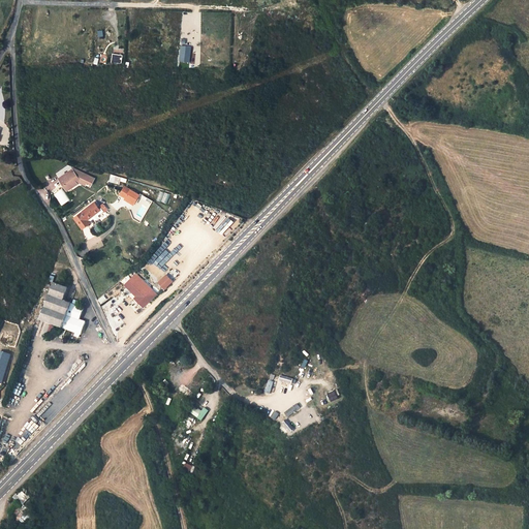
[(180,45),(179,61),(190,61),(190,45),(180,45)]
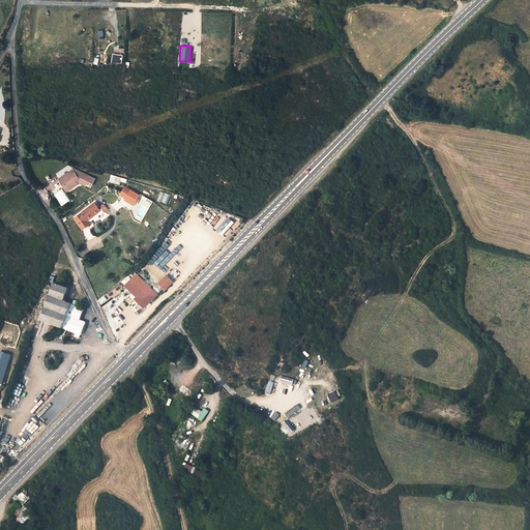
[(112,53),(111,62),(122,63),(123,55),(112,53)]
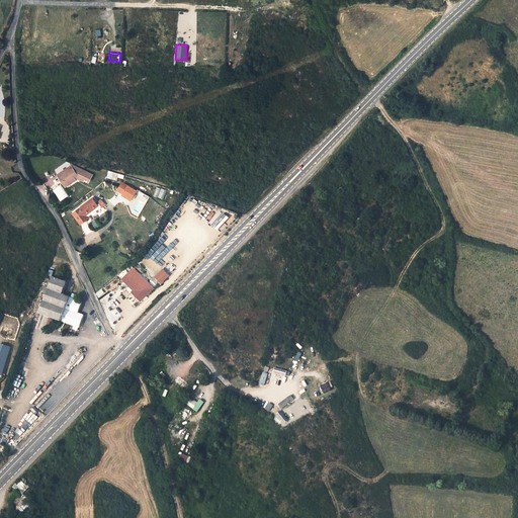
[(86,175),(91,177),(93,171),(73,162),(59,172),(63,178),(65,177),(69,182),(76,176),(75,174),(78,172),(86,175)]
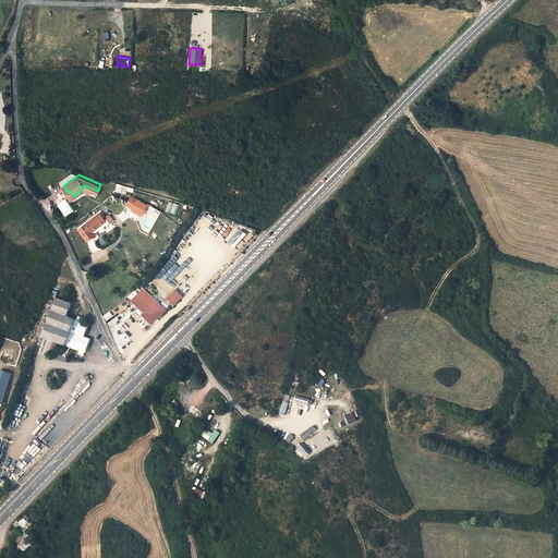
[(126,194),(126,191),(133,192),(134,187),(117,184),(114,192),(126,194)]
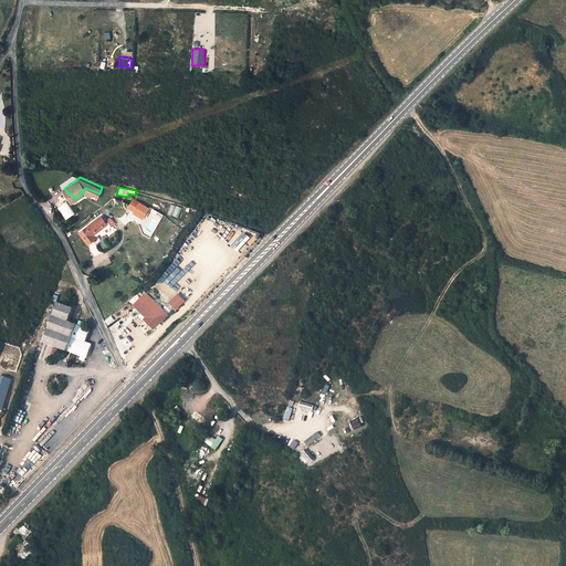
[(145,215),(149,206),(134,196),(128,205),(145,215)]
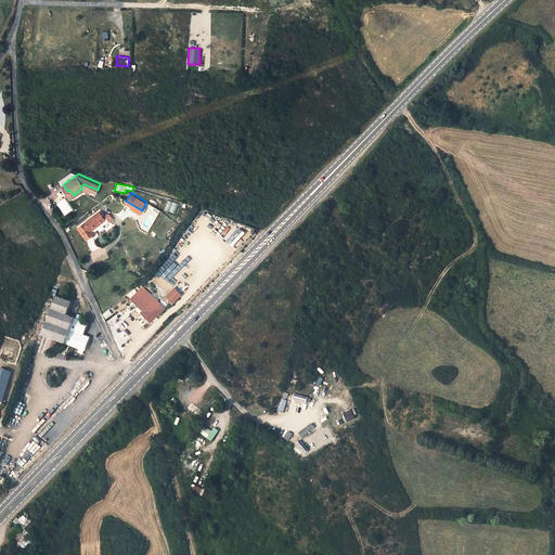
[(64,197),(55,203),(64,215),(73,209),(64,197)]
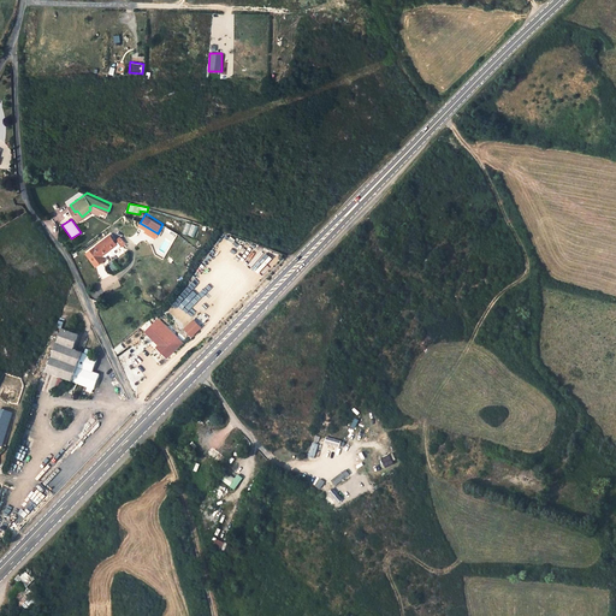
[(188,235),(196,237),(200,226),(191,224),(188,235)]
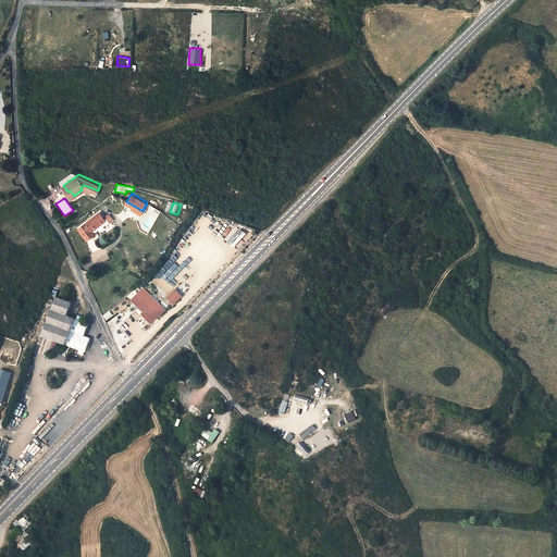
[(100,209),(79,226),(88,237),(96,231),(95,230),(93,226),(106,217),(100,209)]
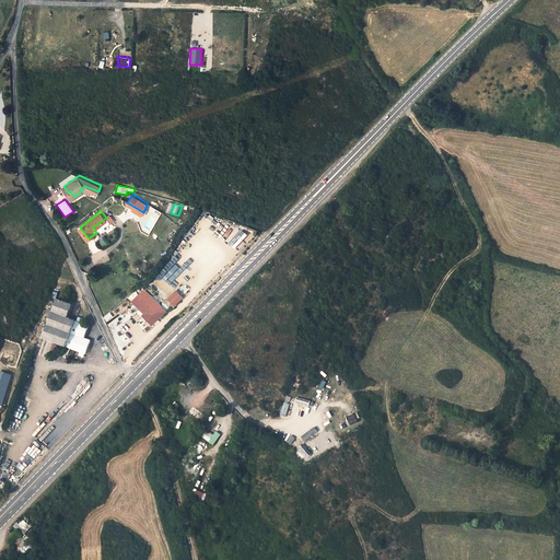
[(106,226),(104,224),(111,220),(108,217),(106,218),(93,228),(95,231),(100,228),(102,230),(106,226)]
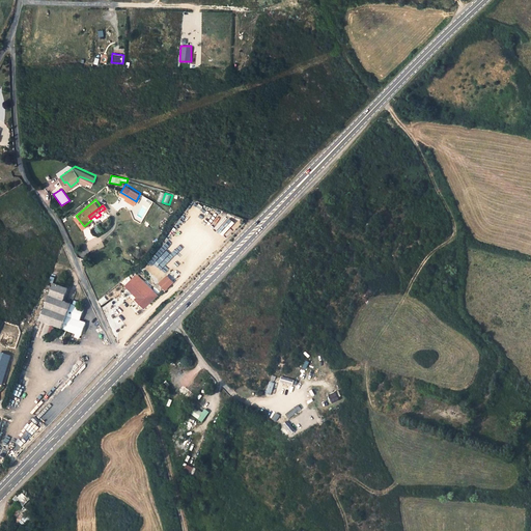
[(184,255),(191,246),(180,236),(176,241),(172,236),(158,253),(160,255),(150,266),(162,275),(171,264),(176,269),(186,257),(184,255)]
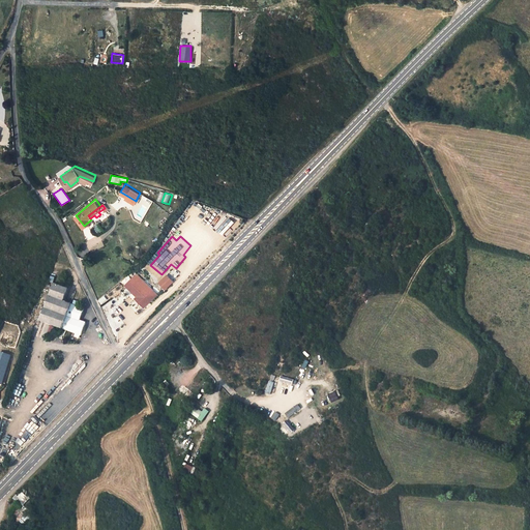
[(156,290),(139,273),(133,281),(145,293),(142,296),(146,300),(156,290)]
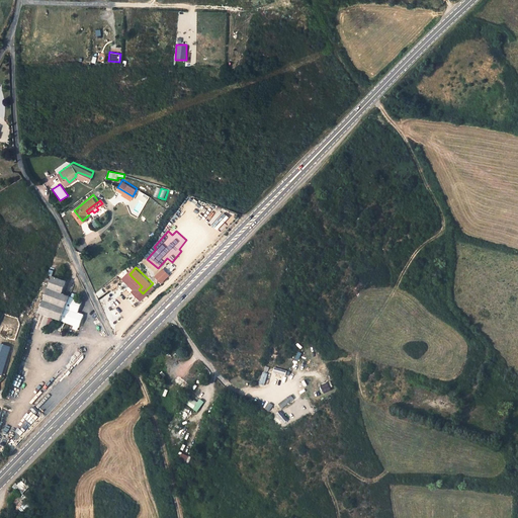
[(155,276),(162,283),(170,275),(163,268),(155,276)]
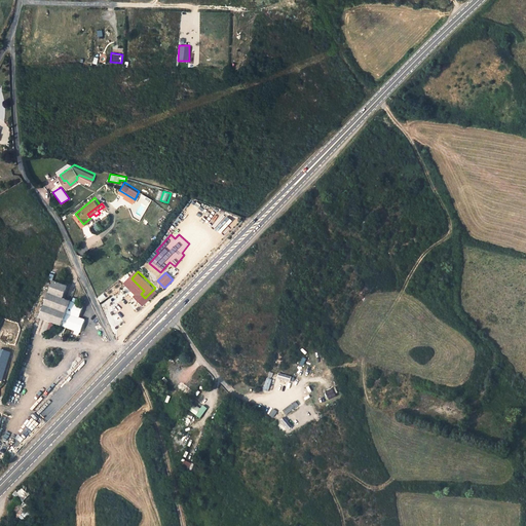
[(64,290),(68,278),(53,273),(40,309),(81,324),(86,311),(80,309),(84,297),(64,290)]
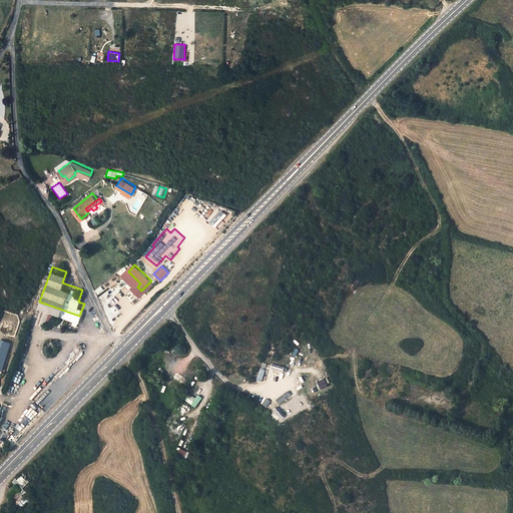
[(97,295),(103,291),(101,286),(94,291),(97,295)]
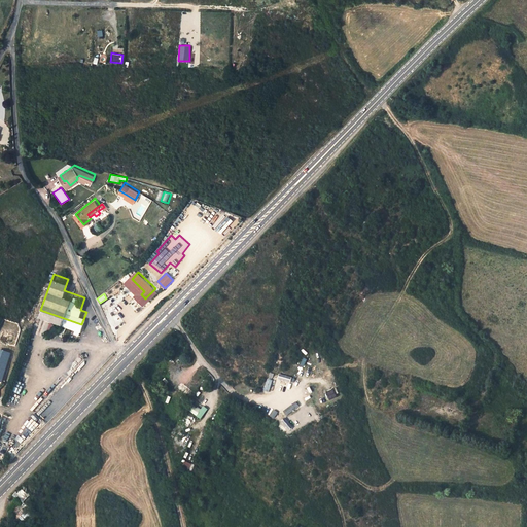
[(7,376),(4,372),(11,348),(1,345),(0,348),(0,380),(2,381),(7,376)]
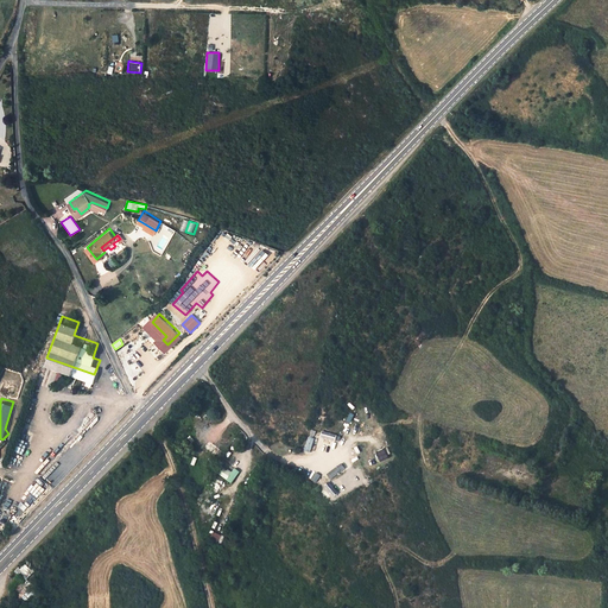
[(96,418),(89,424),(92,429),(100,423),(96,418)]
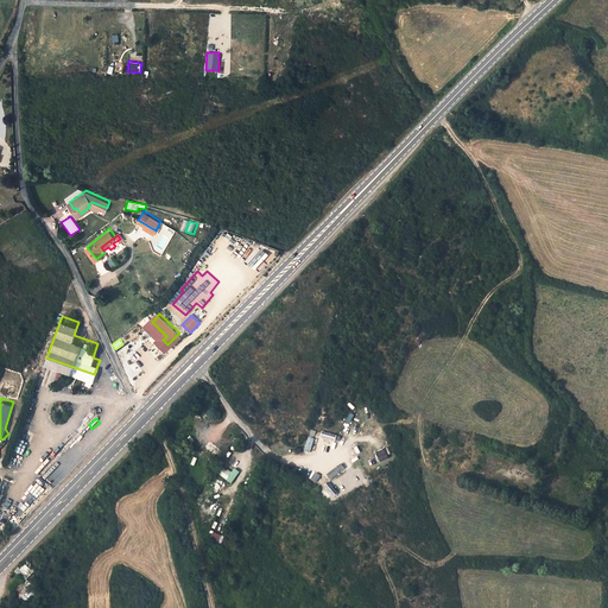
[(80,432),(88,422),(84,419),(76,429),(80,432)]
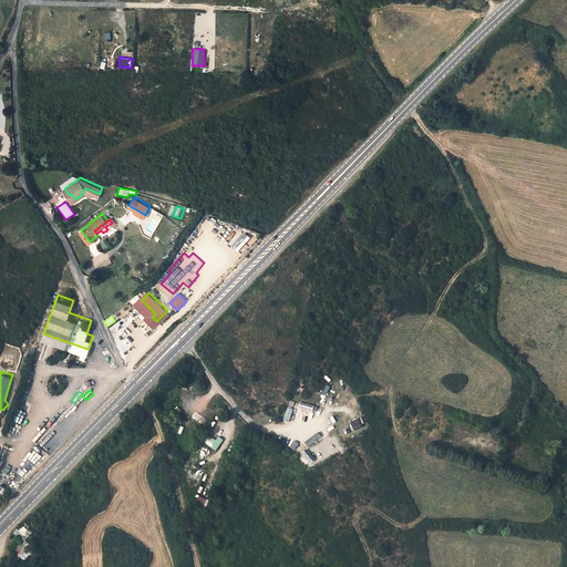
[(27,412),(31,413),(32,408),(20,404),(17,420),(24,422),(27,412)]
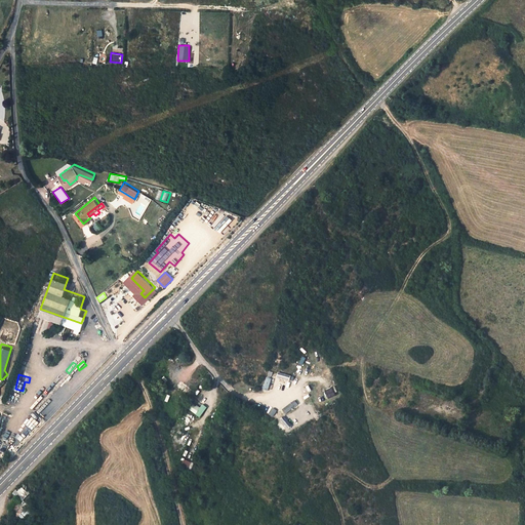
[(263,390),(268,391),(272,379),(267,377),(263,390)]
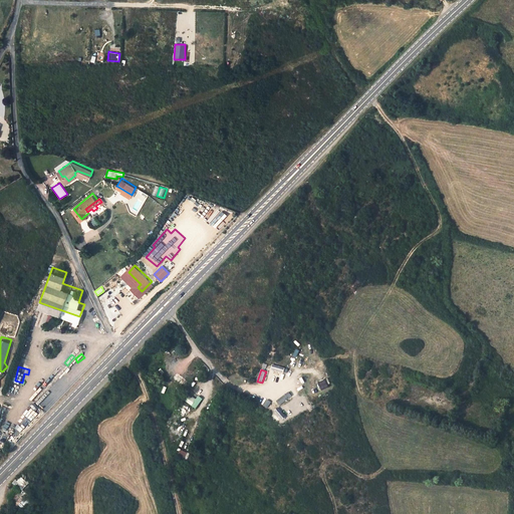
[(35,403),(46,413),(77,378),(70,371),(63,379),(60,376),(35,403)]
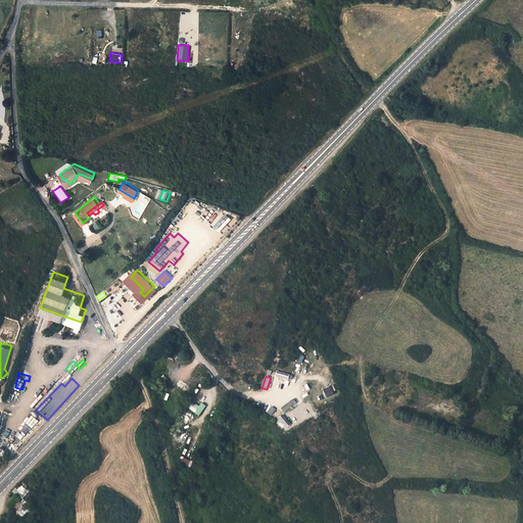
[(306,391),(310,390),(306,384),(298,388),(303,397),(308,395),(306,391)]
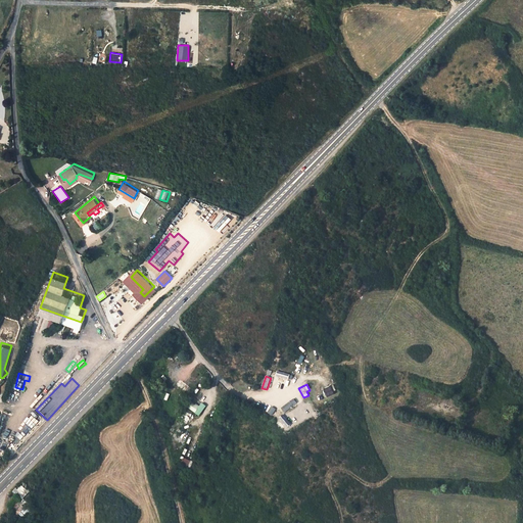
[(326,397),(334,394),(331,386),(323,388),(326,397)]
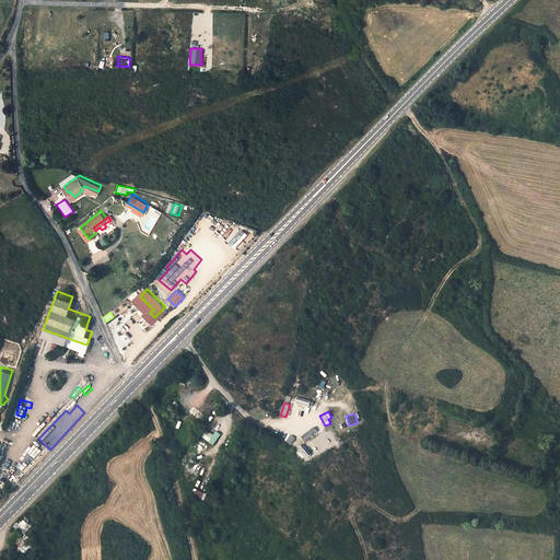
[(35,429),(38,432),(49,420),(46,417),(35,429)]
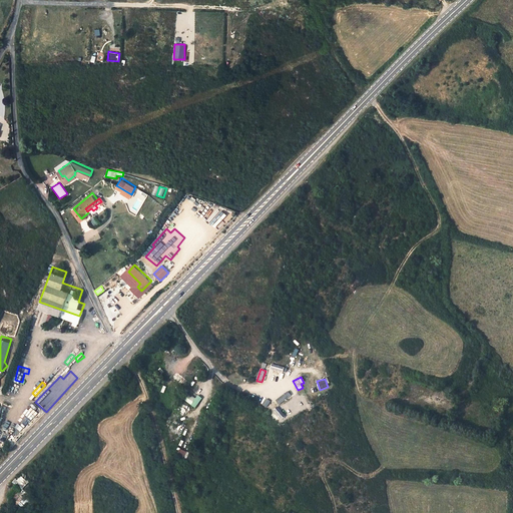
[(197,395),(194,399),(185,392),(181,398),(194,408),(201,398),(197,395)]
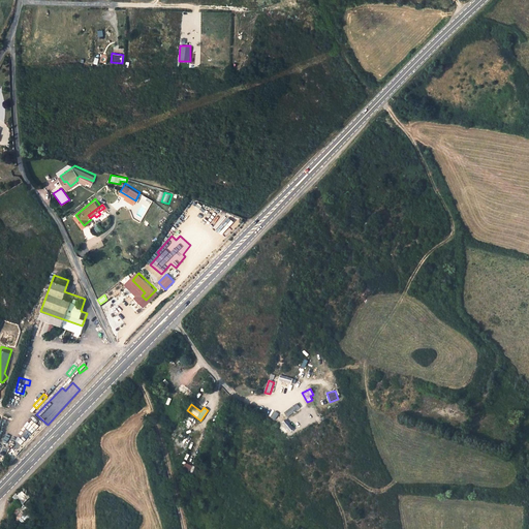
[(285,413),(288,417),(301,408),(298,404),(285,413)]
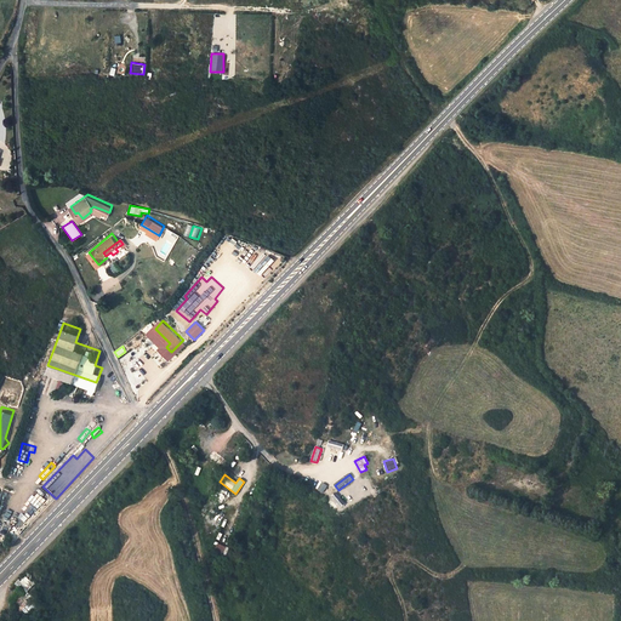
[(36,510),(44,502),(36,495),(29,501),(36,510)]
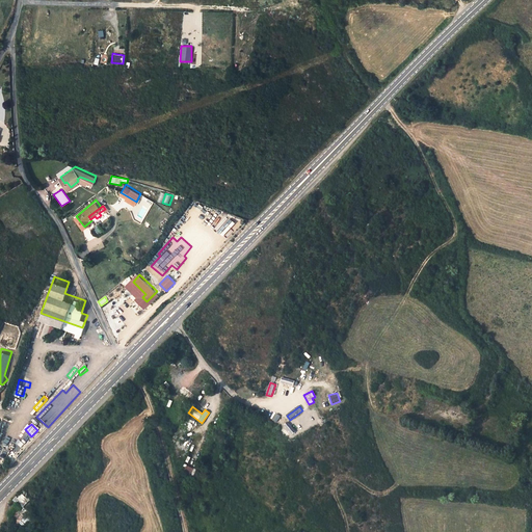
[(8,459),(15,453),(10,448),(3,454),(8,459)]
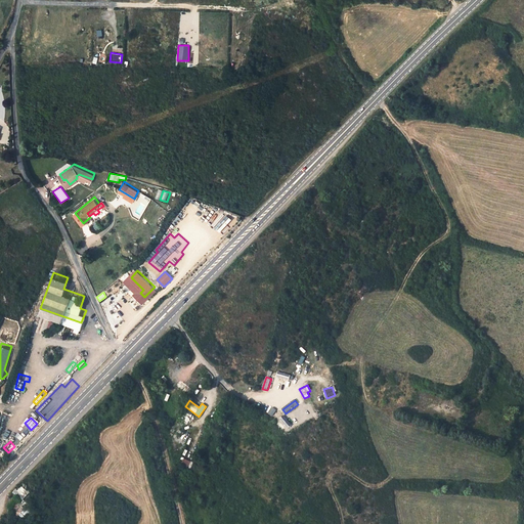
[(180,467),(188,469),(190,462),(182,459),(180,467)]
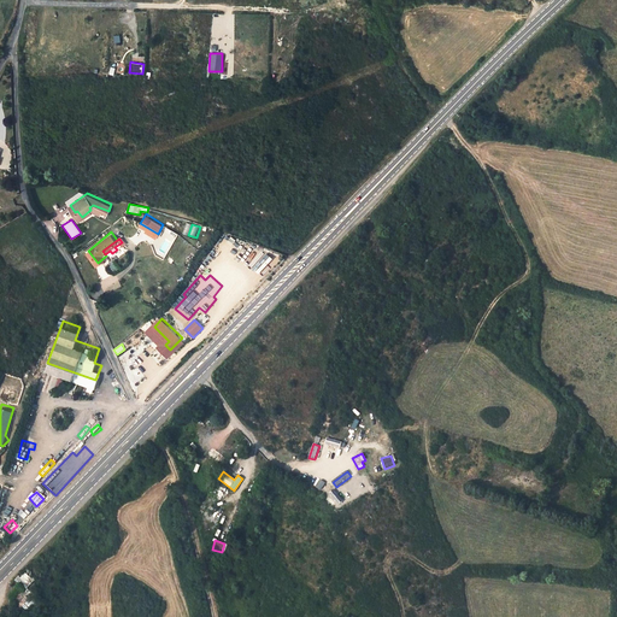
[(16,581),(25,589),(34,580),(24,571),(16,581)]
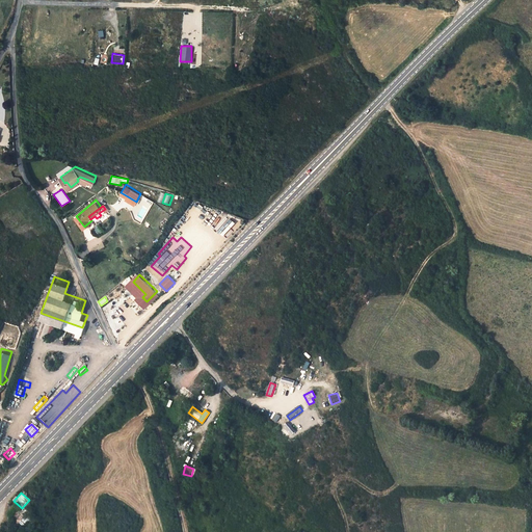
[(30,520),(24,513),(26,511),(23,507),(12,516),(23,527),(30,520)]
